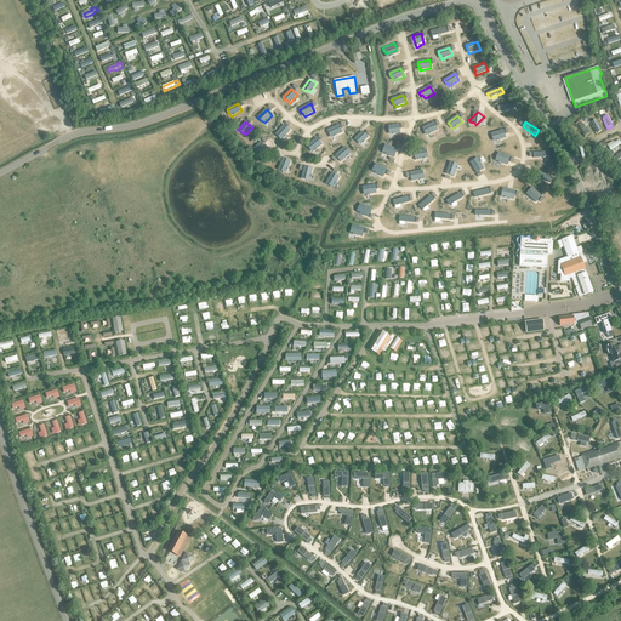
[(433,123),(422,127),(425,132),(425,131),(427,135),(437,130),(433,123)]
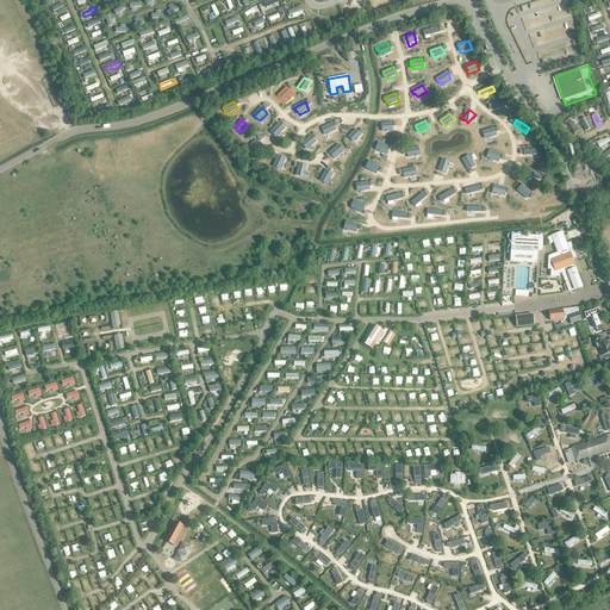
[(568,123),(576,134),(579,131),(576,125),(577,124),(574,120),(572,122),(572,120),(568,123)]
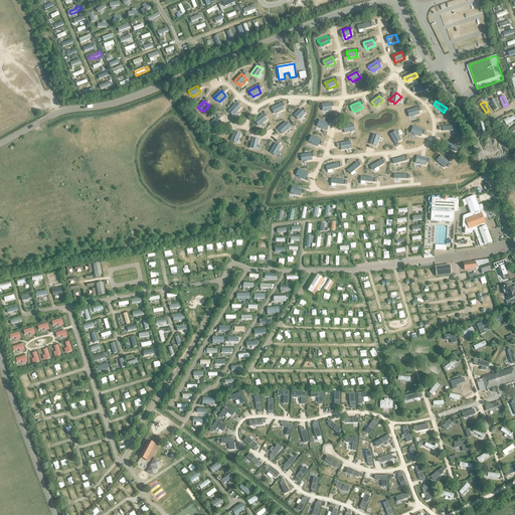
[(235,104),(228,112),(230,114),(231,113),(233,116),(240,109),(235,104)]
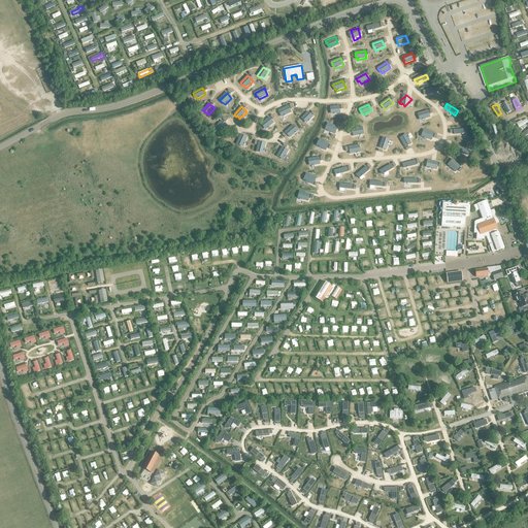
[(288,106),(278,111),(279,114),(281,113),(283,117),(291,112),(288,106)]
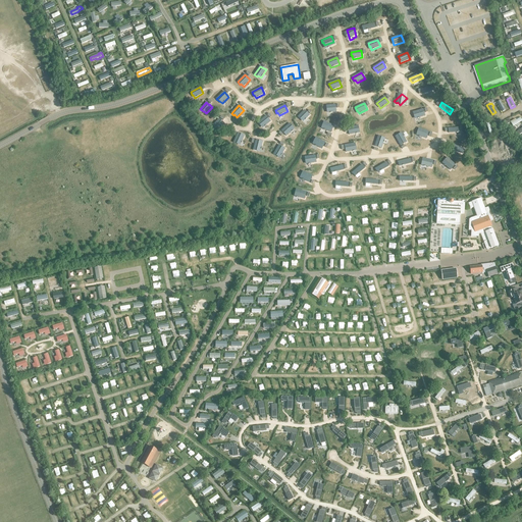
[(423,109),(413,112),(414,116),(415,115),(416,119),(425,116),(423,109)]
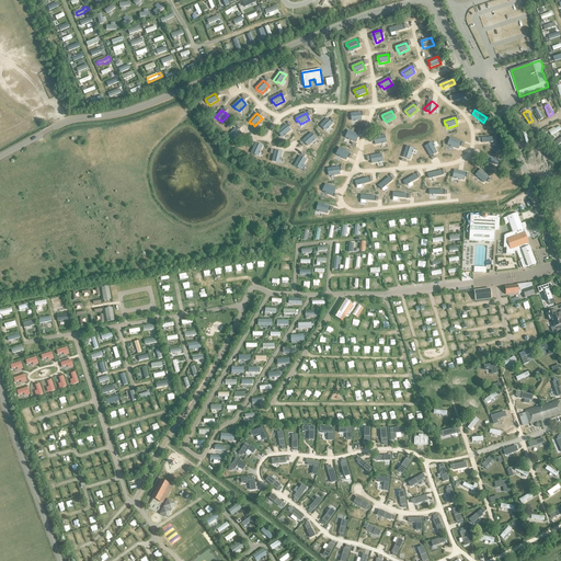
[(327,119),(320,126),(322,128),(323,127),(327,130),(332,124),(330,122),(329,122),(327,119)]
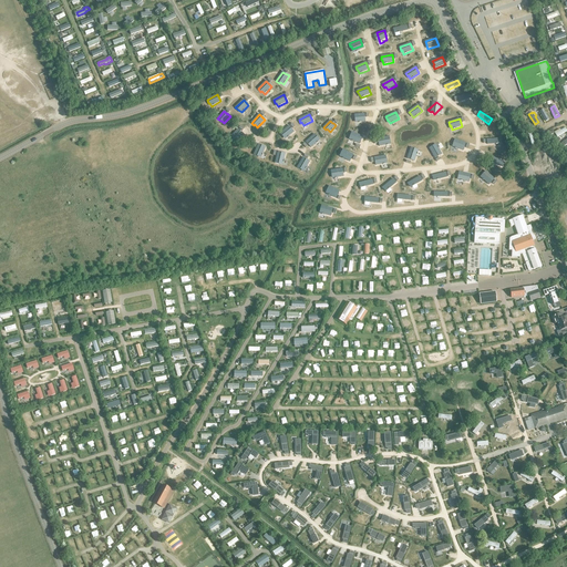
[(290,127),(280,133),(281,136),(282,135),(284,138),(294,134),(290,127)]
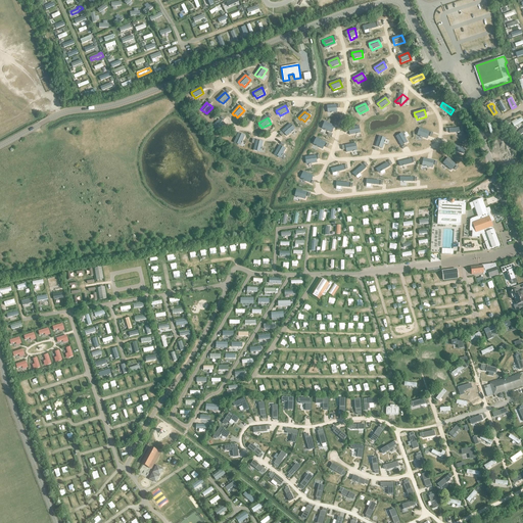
[(522,121),(522,119),(513,124),(514,127),(522,121)]
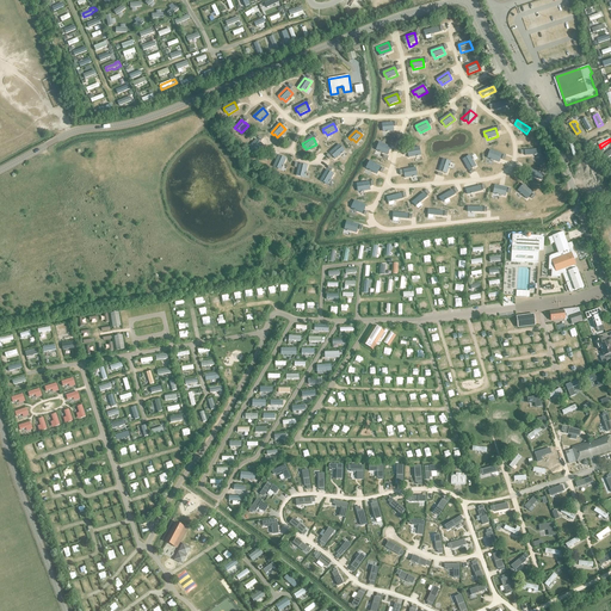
[(255,140),(248,149),(251,152),(252,150),(255,154),(263,144),(255,140)]
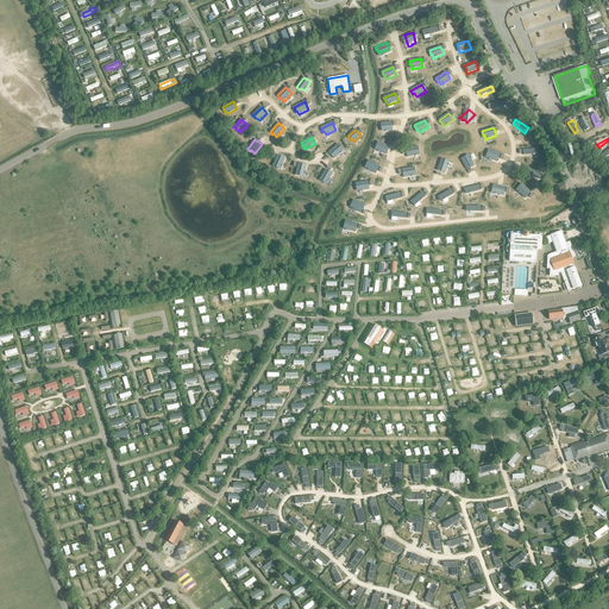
[(377,146),(376,150),(387,155),(389,146),(378,142),(376,146),(377,146)]
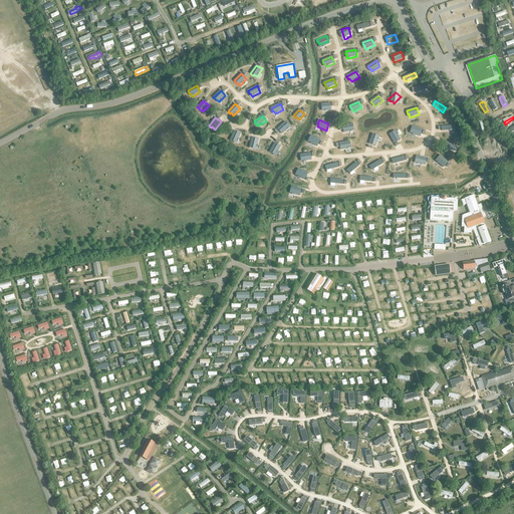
[(285,121),(277,129),(282,134),(289,127),(286,125),(287,124),(285,121)]
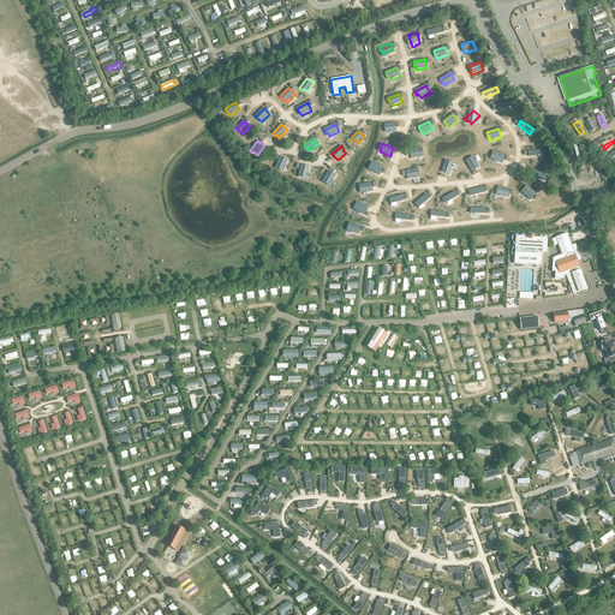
[(422,148),(410,150),(411,159),(423,156),(422,153),(423,153),(422,148)]
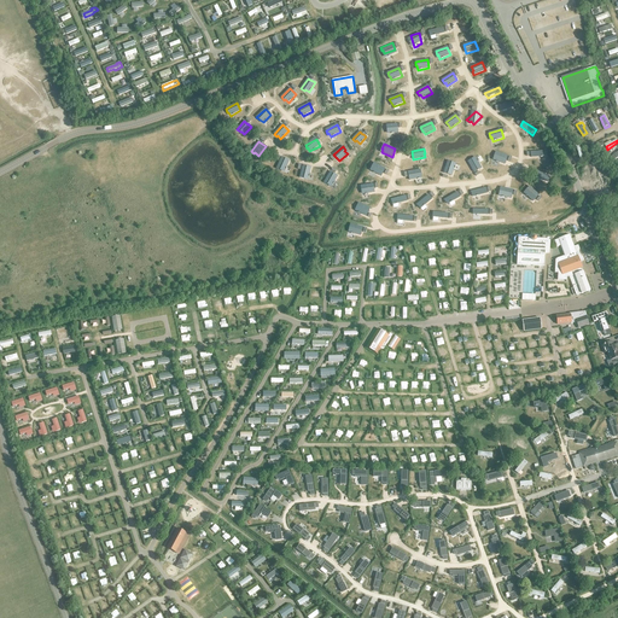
[(281,157),(277,169),(280,170),(280,169),(285,172),(289,161),(281,157)]
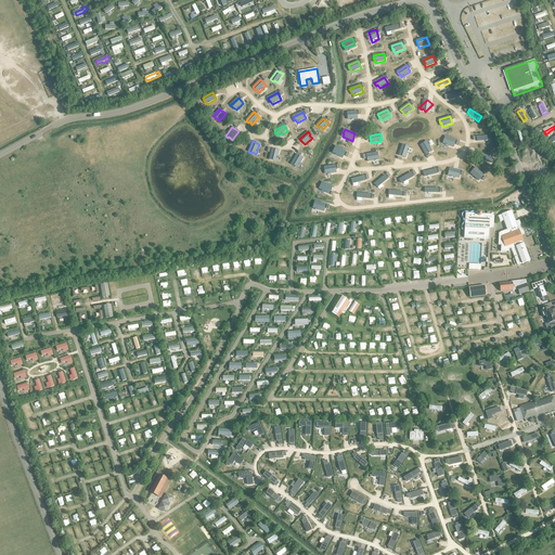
[(428,143),(418,146),(420,150),(422,153),(431,150),(428,143)]
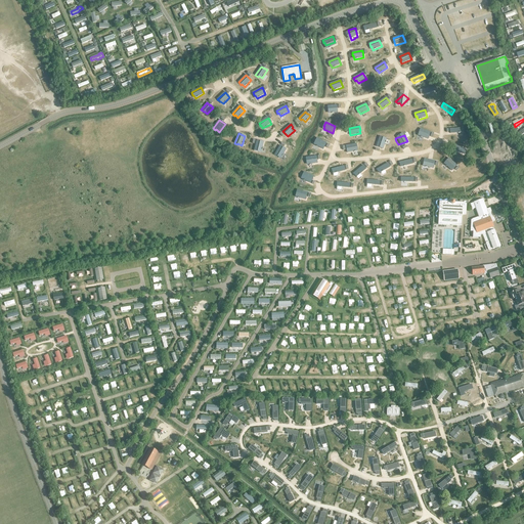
[(380,137),(376,146),(383,149),(386,140),(383,139),(383,138),(380,137)]
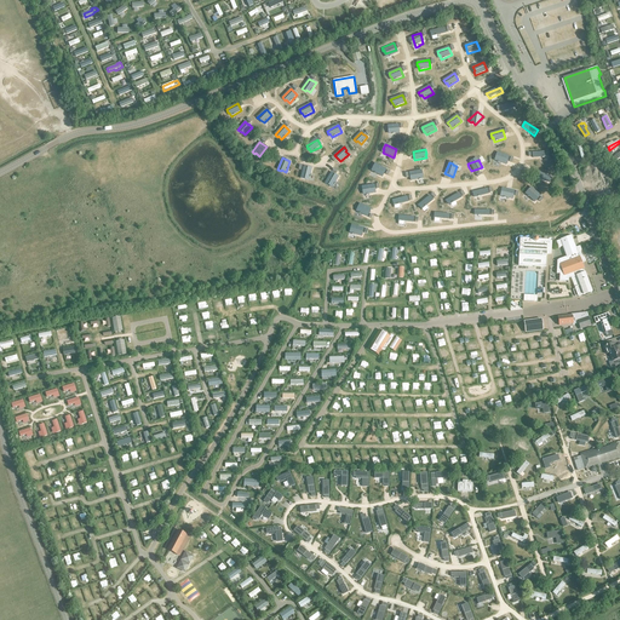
[(506,162),(494,164),(494,167),(495,167),(497,172),(507,171),(506,162)]
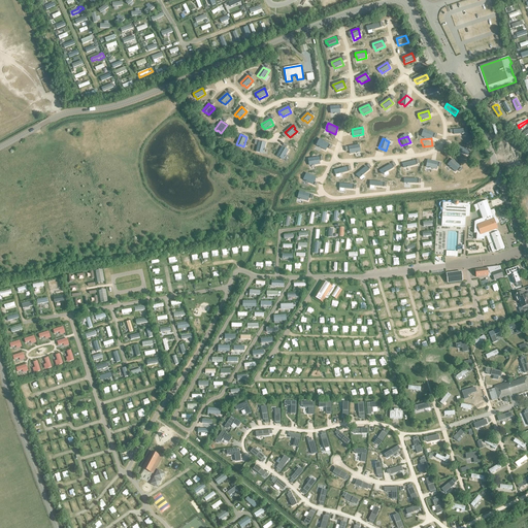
[(319,143),(317,146),(326,151),(329,144),(320,139),(318,142),(319,143)]
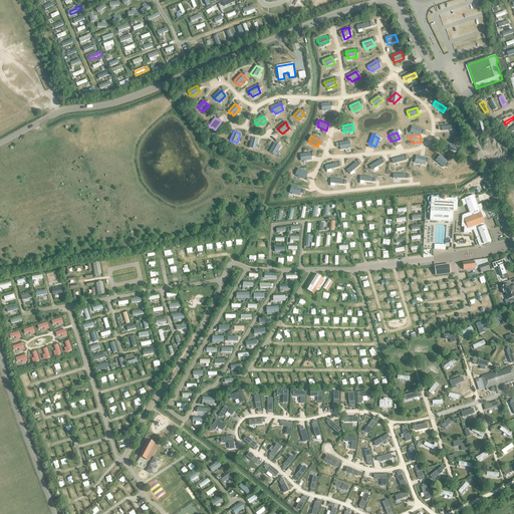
[(252,138),(249,148),(252,149),(253,148),(256,149),(258,140),(252,138)]
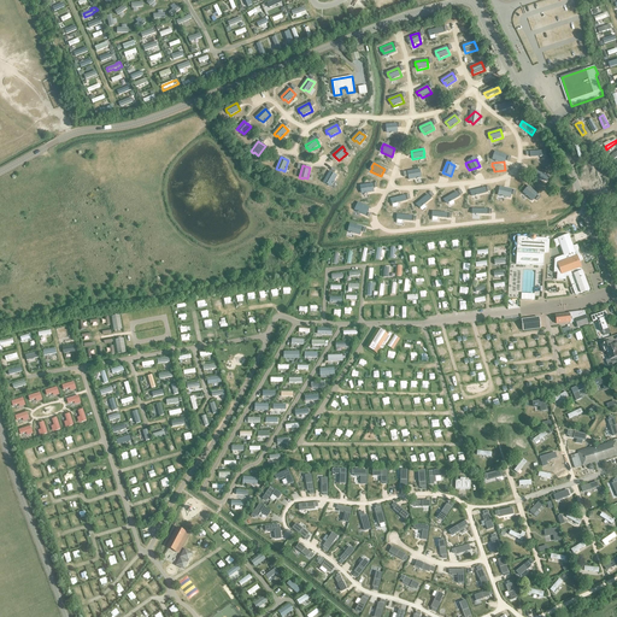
[(413,170),(401,176),(403,180),(404,180),(405,183),(416,178),(413,170)]
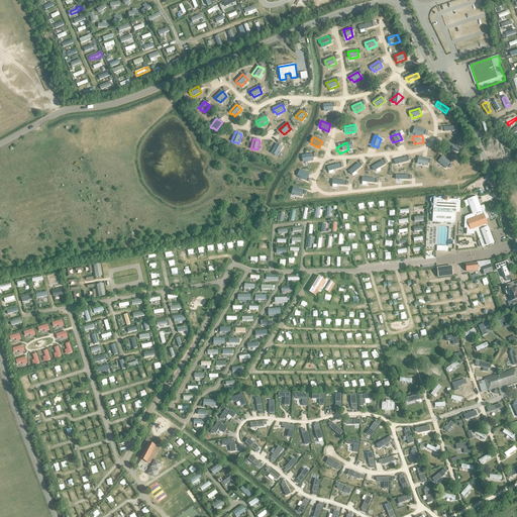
[(460,147),(449,142),(447,147),(458,152),(460,147)]
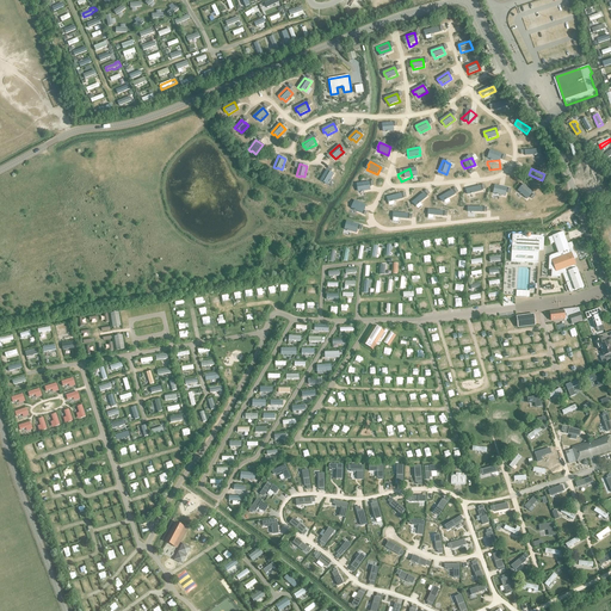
[(326,170),(320,180),(323,183),(323,181),(328,184),(333,174),(326,170)]
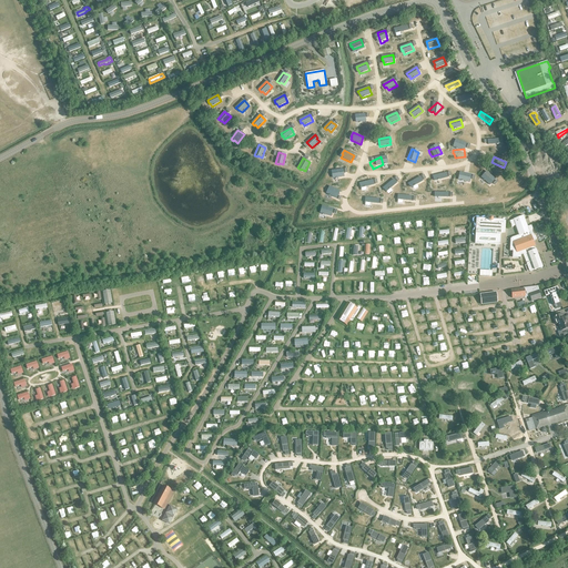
[(343,170),(332,171),(332,175),(333,174),(334,179),(344,176),(343,170)]
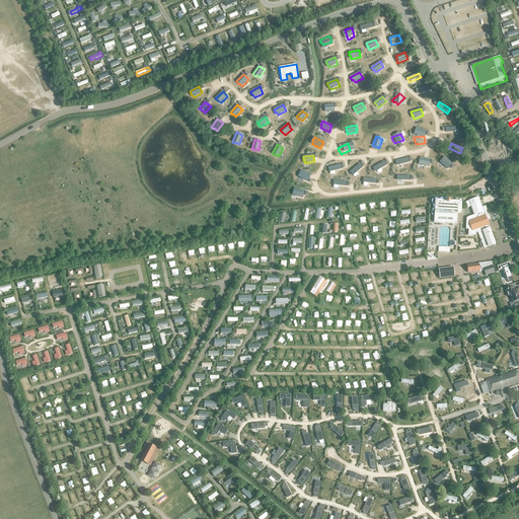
[(431,159),(420,157),(419,164),(429,166),(431,159)]
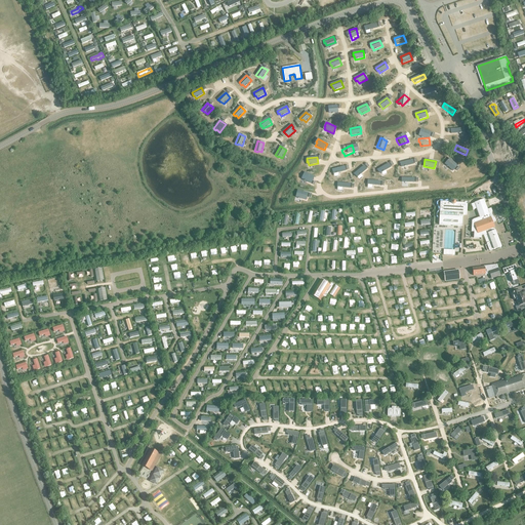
[(450,159),(445,164),(453,171),(458,166),(450,159)]
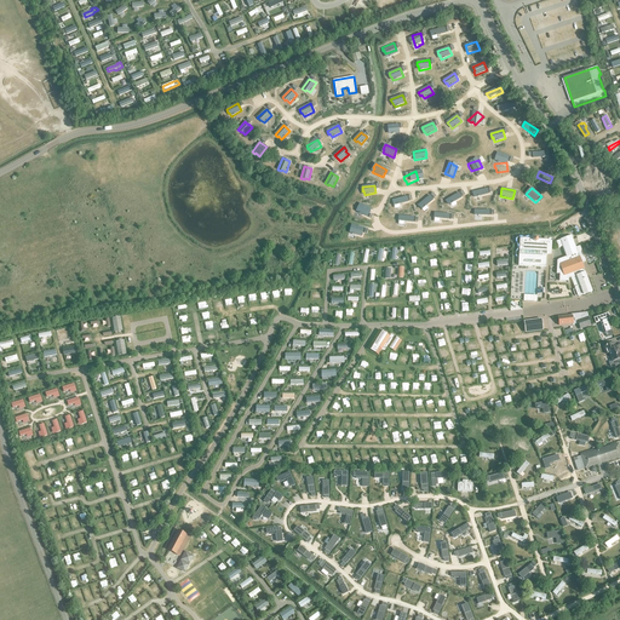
[(459,193),(446,201),(449,206),(463,197),(459,193)]
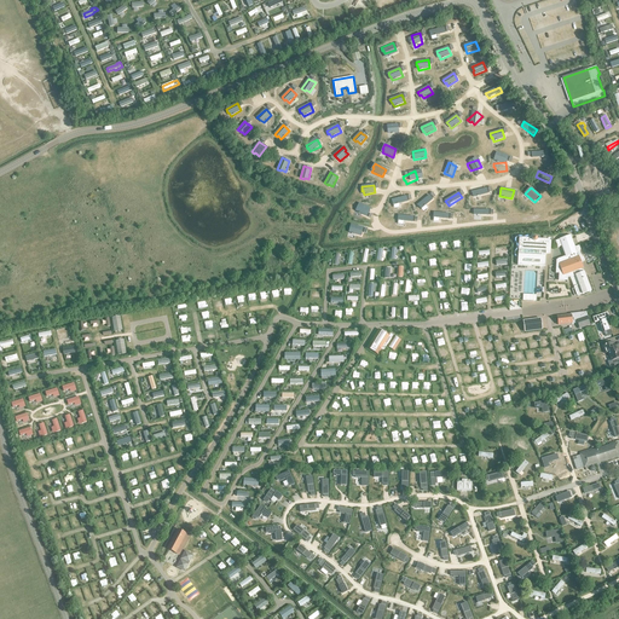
[(429,196),(417,206),(421,210),(433,200),(429,196)]
